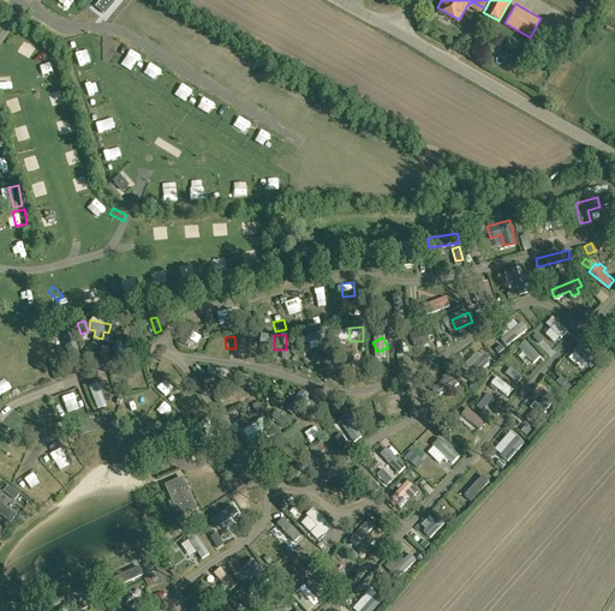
[(324,347),(312,349),(316,364),(327,360),(324,347)]
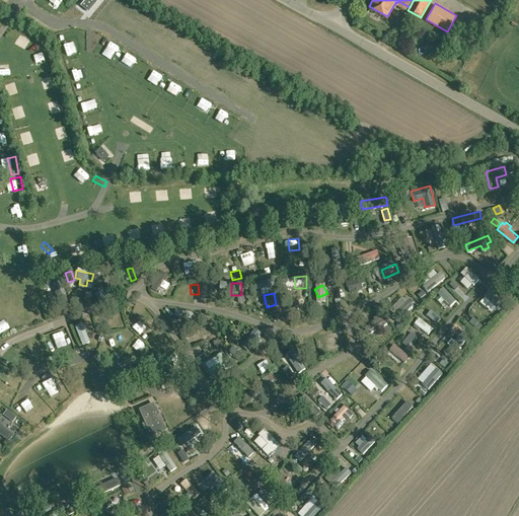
[(436,320),(440,315),(431,309),(427,313),(436,320)]
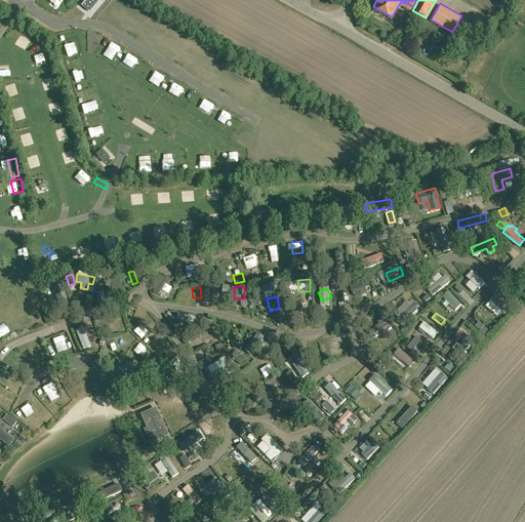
[(392,320),(372,329),(376,339),(397,331),(392,320)]
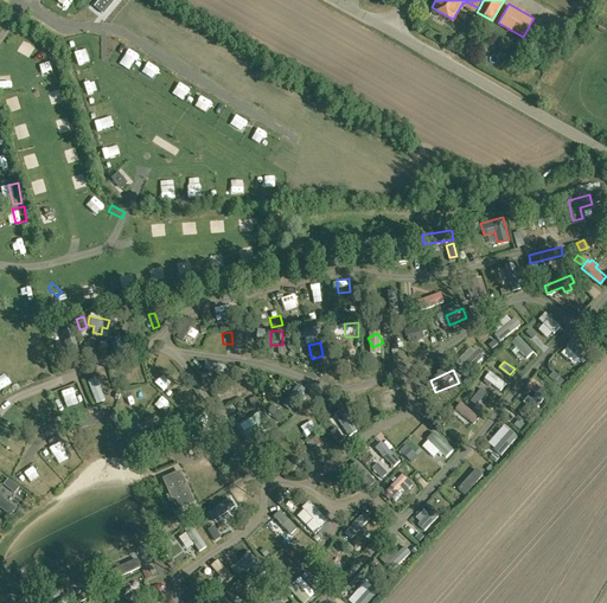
[(390,387),(395,397),(404,393),(401,383),(390,387)]
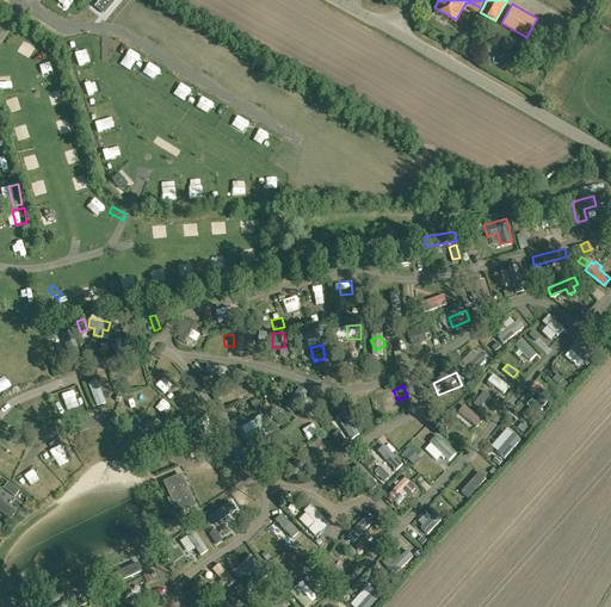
[(81,419),(90,415),(80,390),(72,394),(81,419)]
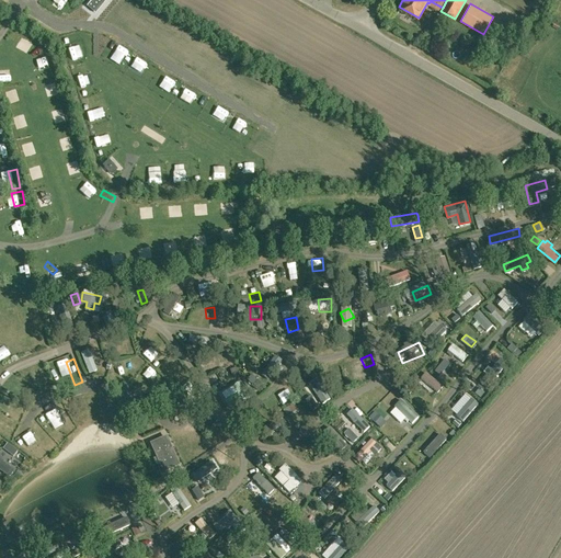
[(47,365),(41,367),(48,389),(55,387),(47,365)]
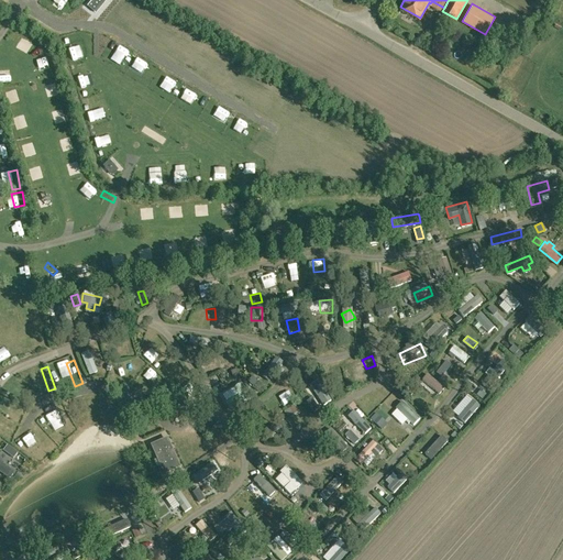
[(266,386),(269,382),(262,376),(258,381),(266,386)]
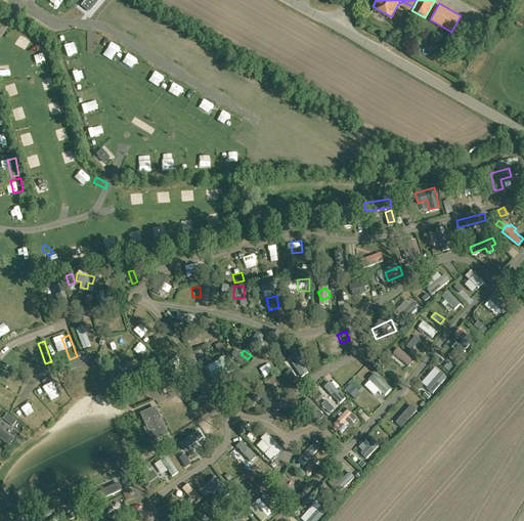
[(225,353),(218,357),(222,364),(211,371),(215,377),(232,366),(225,353)]
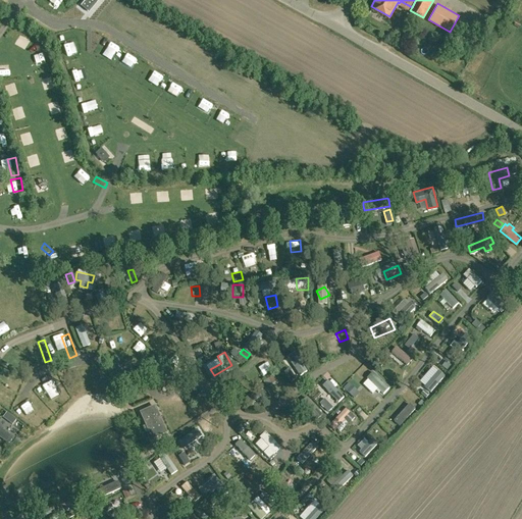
[(154,369),(161,365),(157,357),(150,361),(154,369)]
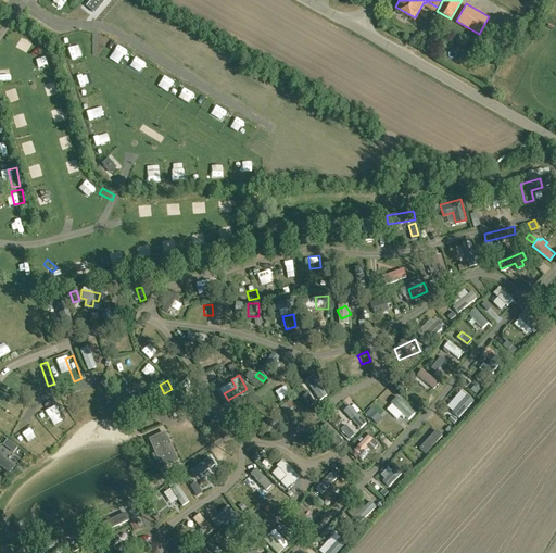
[(476,391),(480,386),(475,381),(470,387),(476,391)]
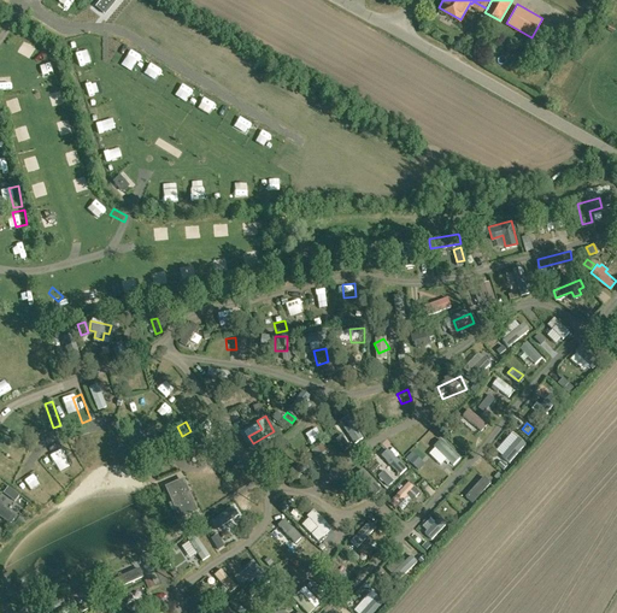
[(342,432),(336,437),(344,448),(350,444),(342,432)]
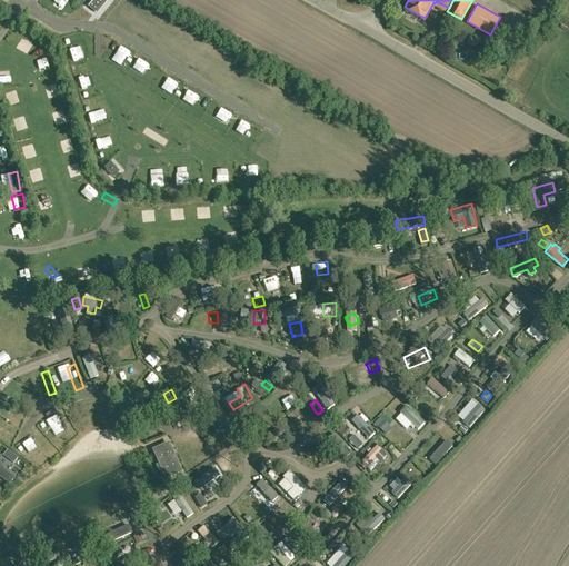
[(375,421),(382,429),(388,424),(380,416),(375,421)]
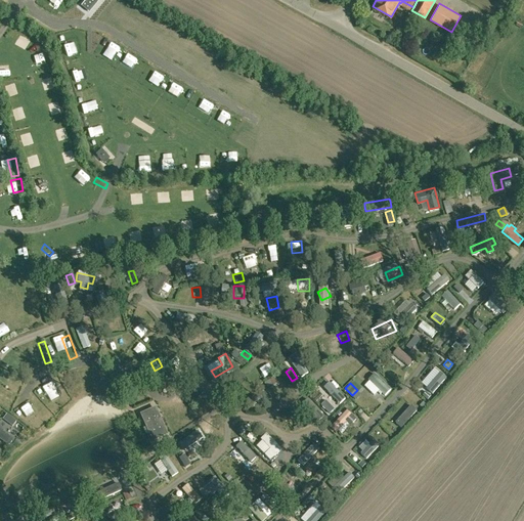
[(391,386),(386,392),(389,395),(395,389),(391,386)]
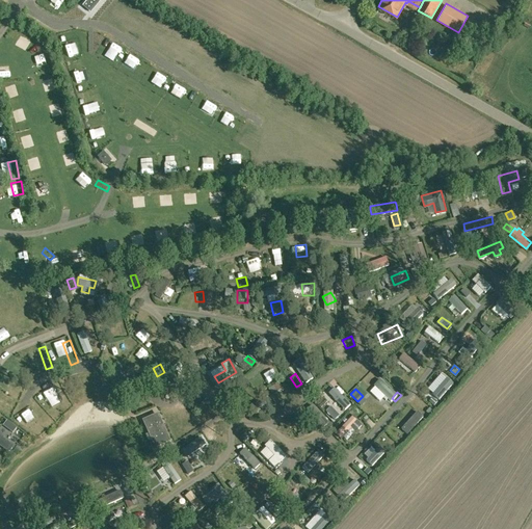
[(374,413),(380,405),(368,394),(362,401),(374,413)]
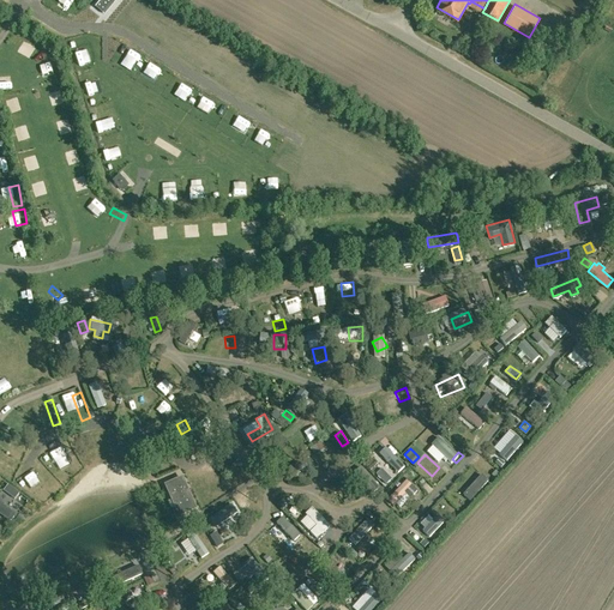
[(31,470),(37,489),(44,487),(40,467),(31,470)]
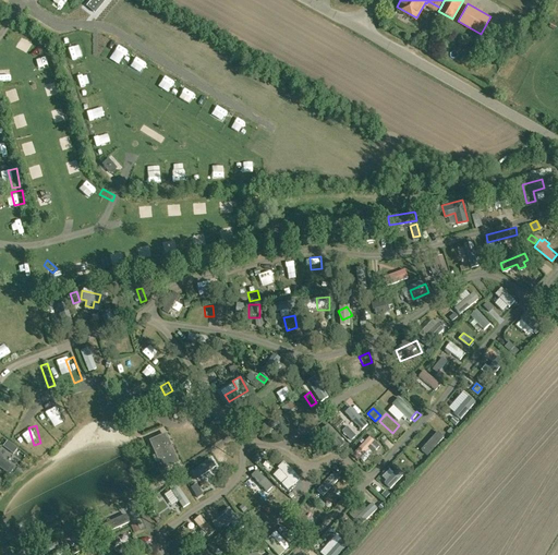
[(434,443),(445,434),(440,429),(429,437),(434,443)]
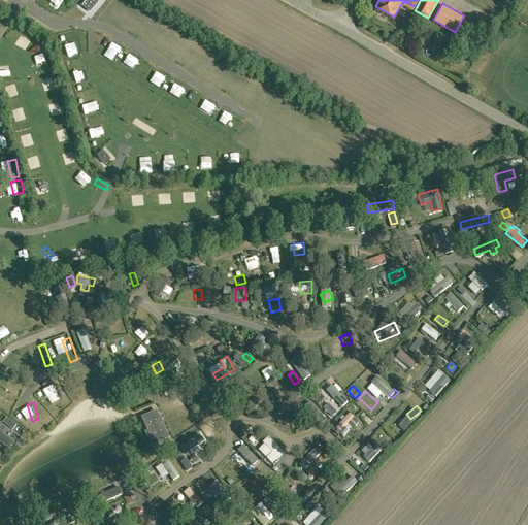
[(141,414),(154,441),(169,435),(157,406),(141,414)]
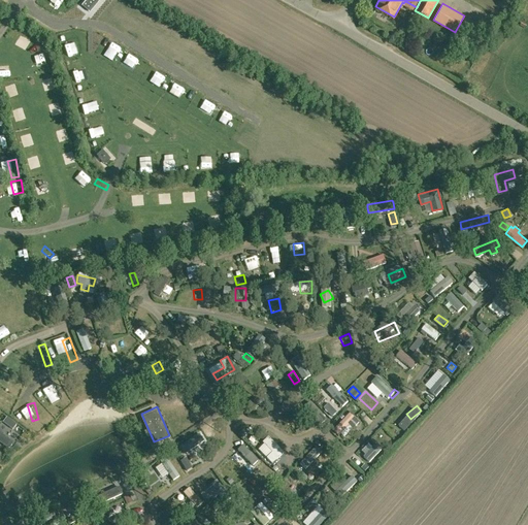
[(15,422),(6,415),(3,420),(12,427),(15,422)]
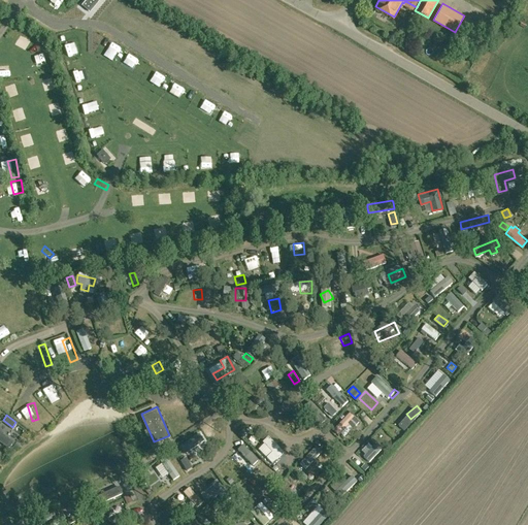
[(266,455),(272,461),(284,450),(268,434),(262,439),(272,450),(266,455)]
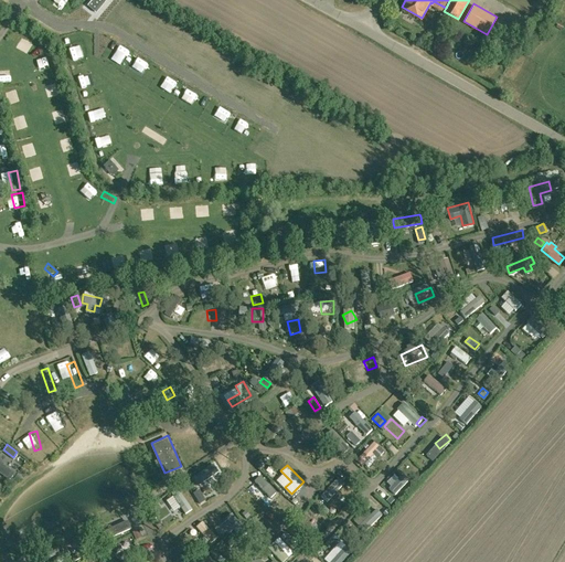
[(7,472),(13,479),(19,475),(12,467),(7,472)]
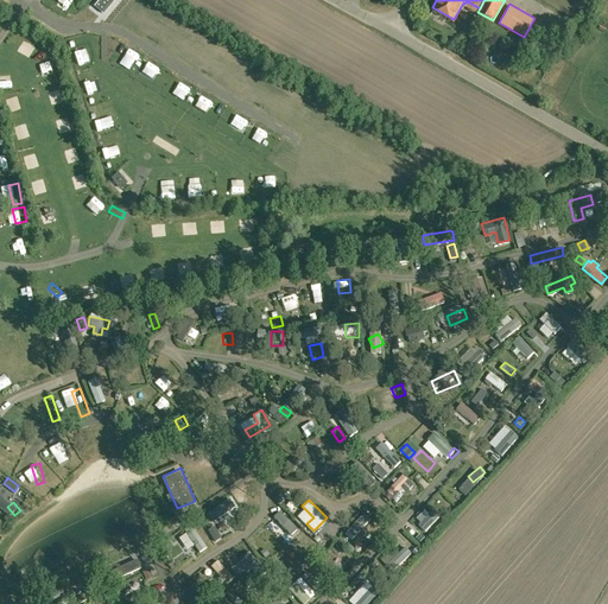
[(283,515),(298,531),(304,526),(289,509),(283,515)]
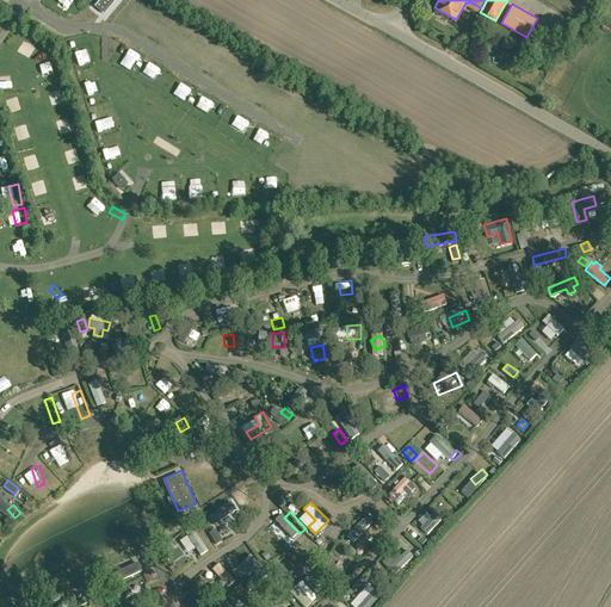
[(374,518),(364,516),(363,530),(372,531),(374,518)]
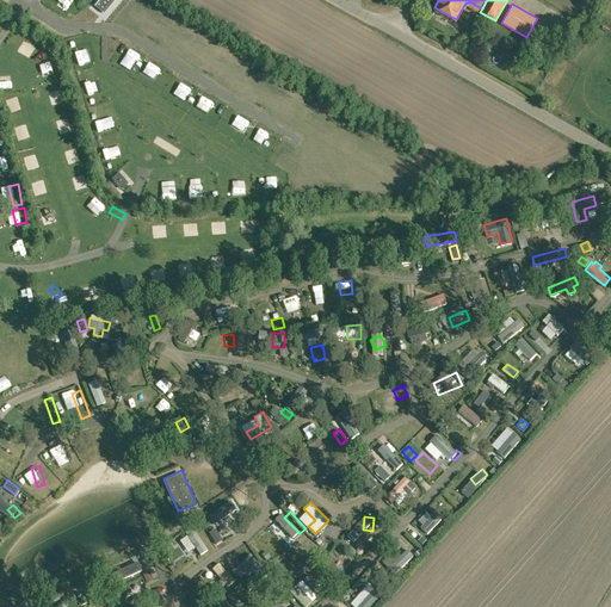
[(204,553),(211,549),(196,525),(189,528),(204,553)]
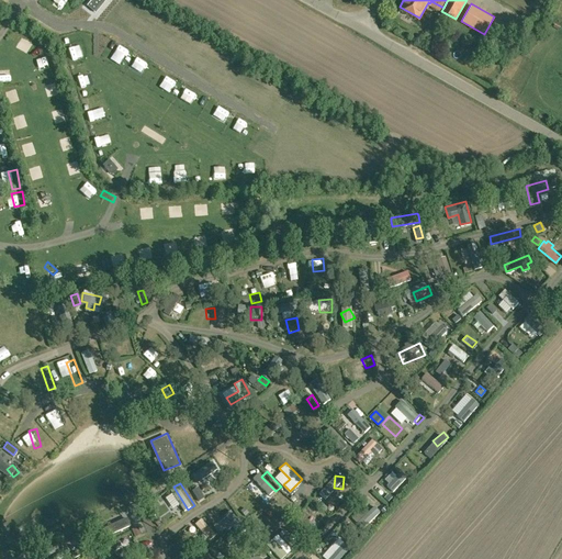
[(311,515),(318,523),(322,520),(314,512),(311,515)]
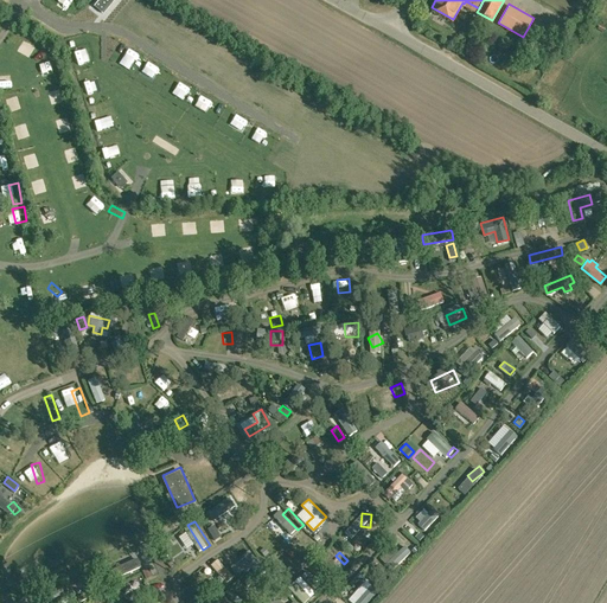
[(221,559),(216,564),(228,577),(232,572),(221,559)]
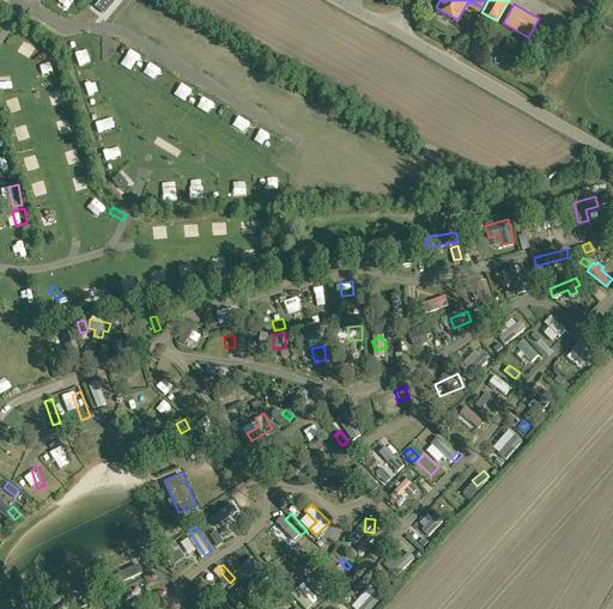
[(150,571),(144,573),(147,582),(153,579),(150,571)]
